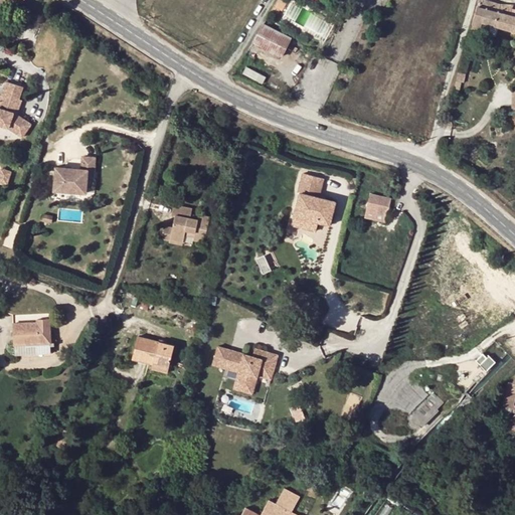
[(287,0),(279,0),(276,6),(281,9),(282,10),(287,0)]
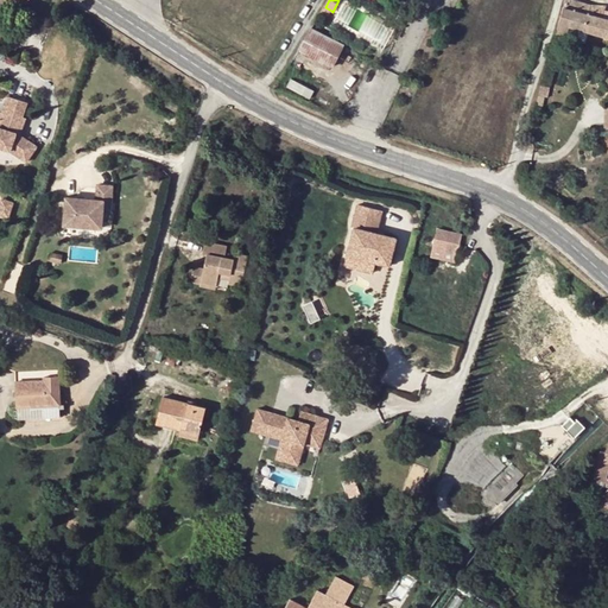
[(607,37),(607,20),(602,19),(603,13),(606,7),(591,6),(570,0),(565,0),(556,33),(567,36),(569,26),(607,38),(607,37)]
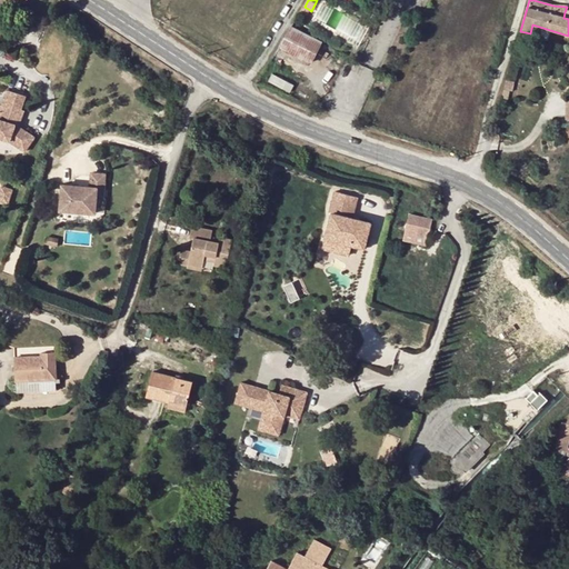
[(306,18),(310,10),(305,7),(303,7),(299,13),(306,18)]
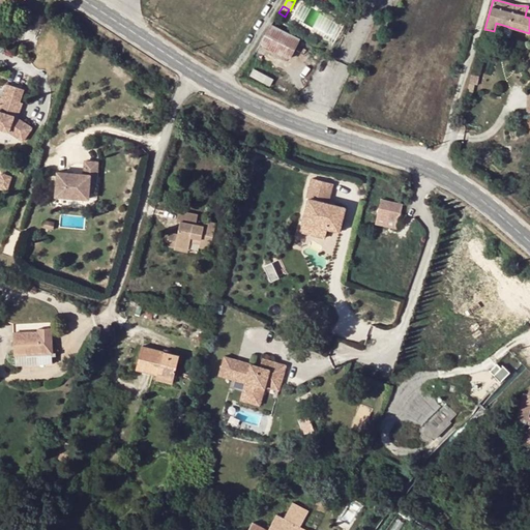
[(270,26),(260,43),(290,59),(299,40),(270,26)]
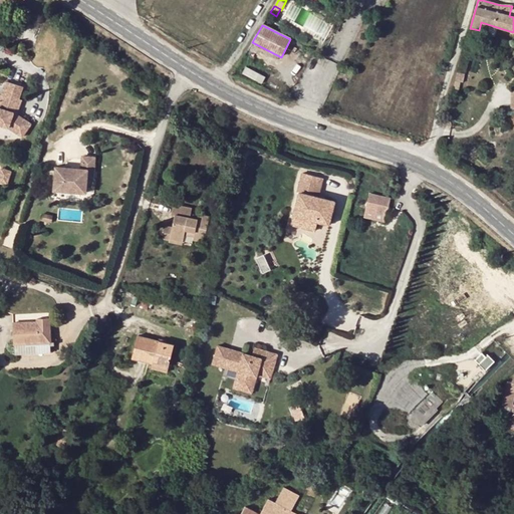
[(510,51),(504,49),(502,59),(508,60),(510,51)]
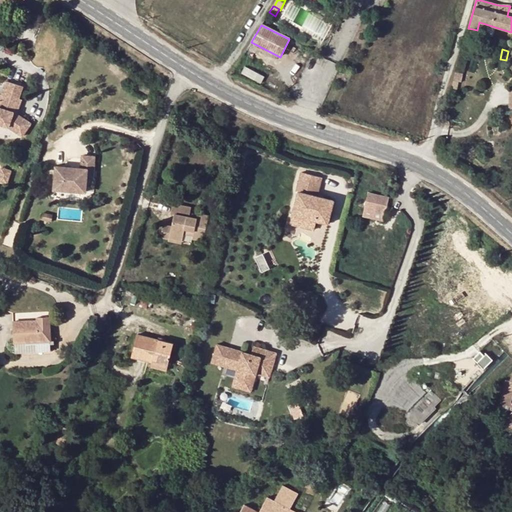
[(462,82),(463,73),(455,71),(455,72),(455,73),(453,81),(459,82),(462,82)]
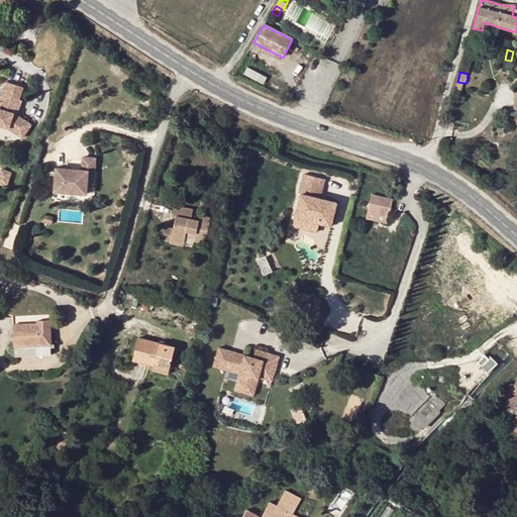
[(17,116),(14,114),(19,100),(23,88),(6,82),(0,100),(0,126),(8,129),(23,138),(31,125),(17,116)]
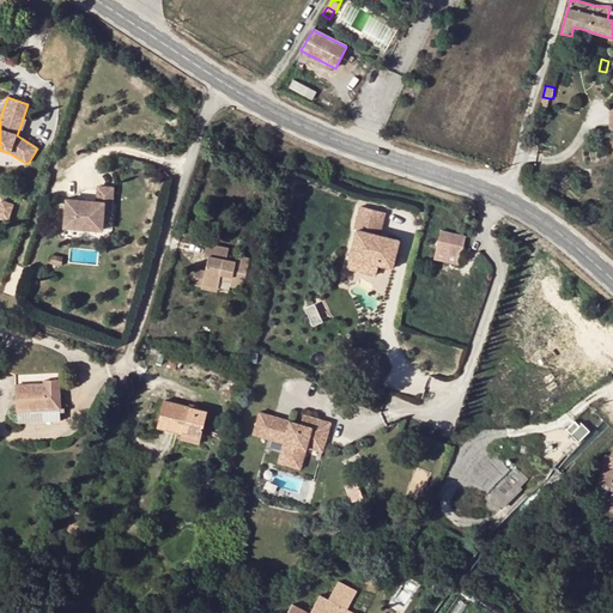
[(103,231),(104,213),(110,214),(111,214),(113,214),(113,213),(113,205),(114,189),(114,188),(98,187),(98,188),(97,202),(67,200),(65,228),(103,231)]
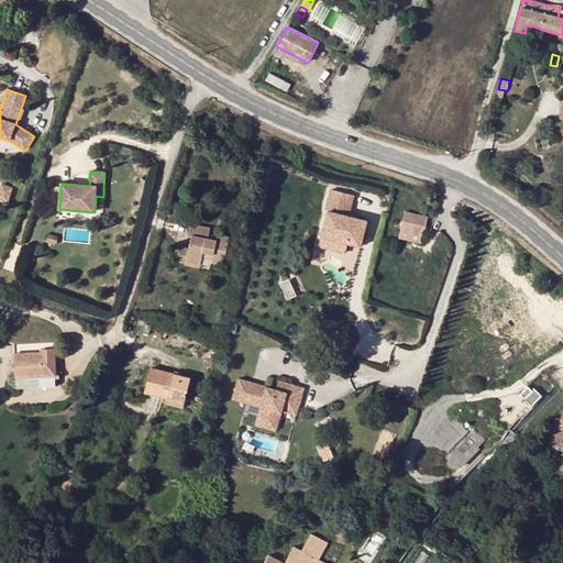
[(12,189),(1,186),(0,189),(0,199),(2,200),(4,196),(10,197),(12,189)]
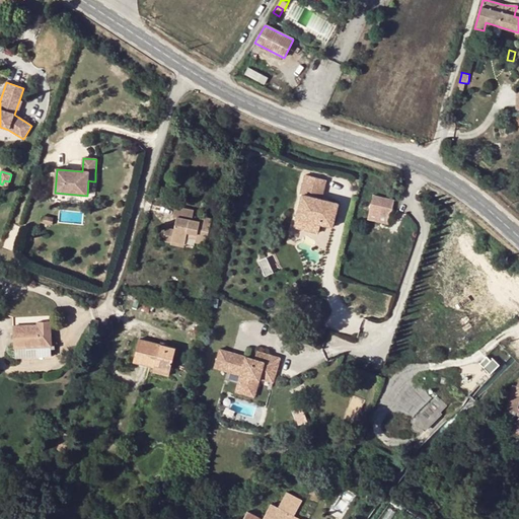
[(326,179),(305,174),(300,194),(302,194),(297,217),(320,223),(332,226),(339,203),(327,201),(325,206),(320,205),(322,199),(321,199),(326,179)]
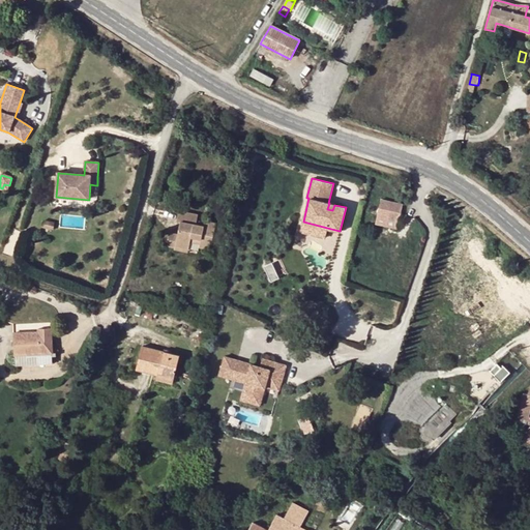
[(382,200),(378,215),(399,221),(403,205),(382,200)]
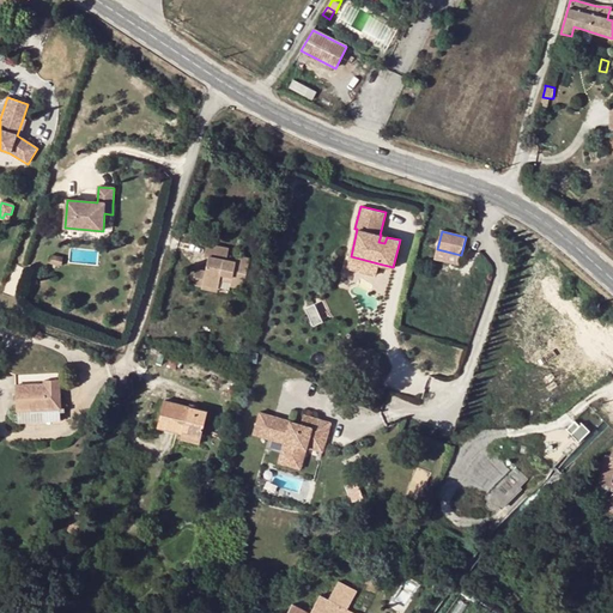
[(205,256),(208,256),(213,258),(212,267),(206,266),(205,272),(195,269),(193,284),(202,286),(205,286),(205,285),(219,287),(220,280),(231,283),(230,285),(243,289),(250,259),(236,256),(235,261),(226,260),(229,249),(207,244),(205,256)]
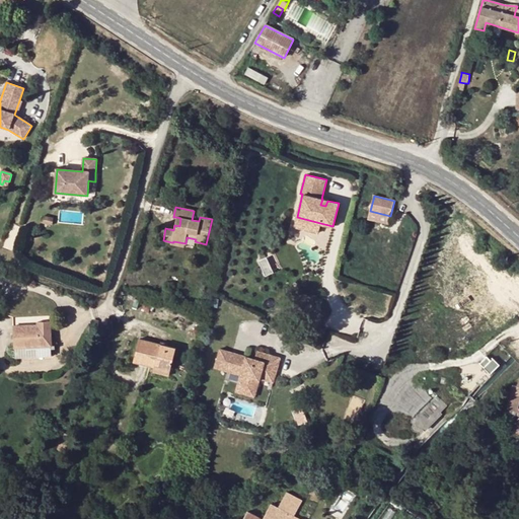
[(320,223),(297,217),(294,226),(318,233),(320,223)]
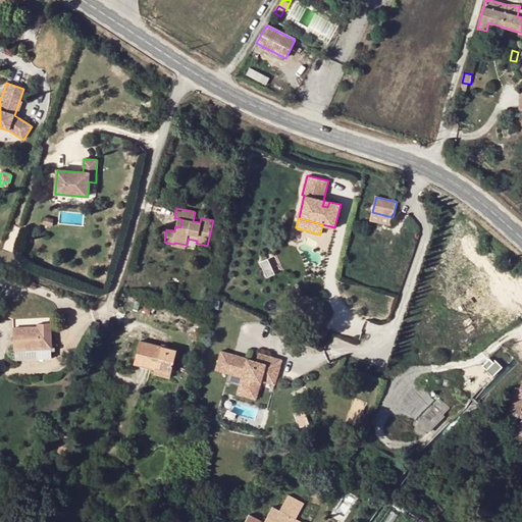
[(196,247),(196,243),(197,241),(188,239),(187,245),(196,247)]
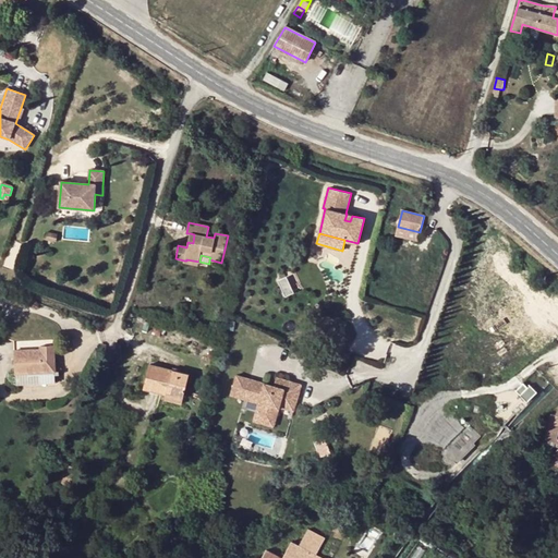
[(280,279),(288,295),(304,289),(296,271),(280,279)]
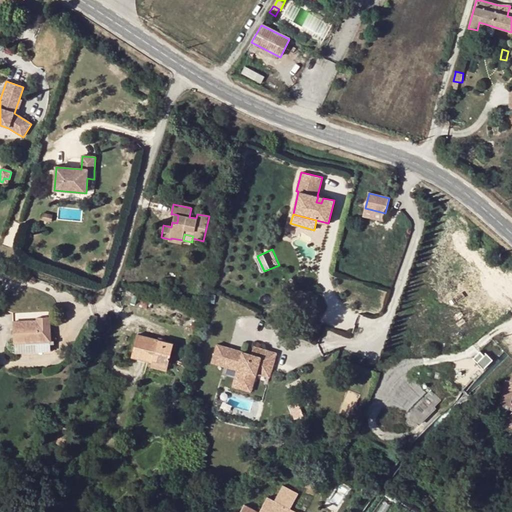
[(13,321),(15,343),(16,343),(16,352),(51,351),(51,341),(50,317),(37,318),(37,320),(13,321)]
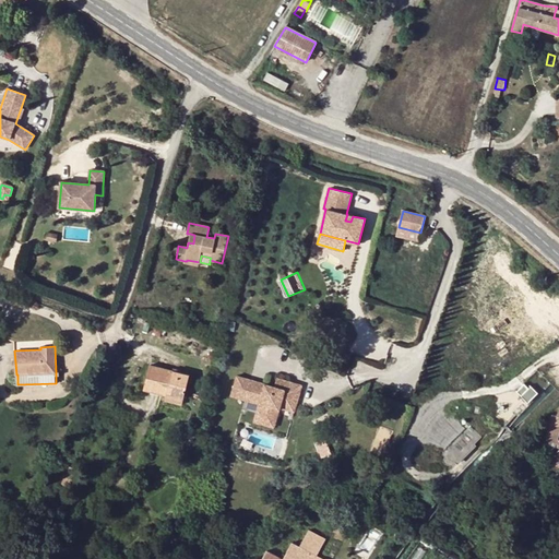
[(173,371),(150,366),(144,389),(166,395),(167,393),(183,397),(190,377),(178,373),(177,376),(173,375),(173,371)]
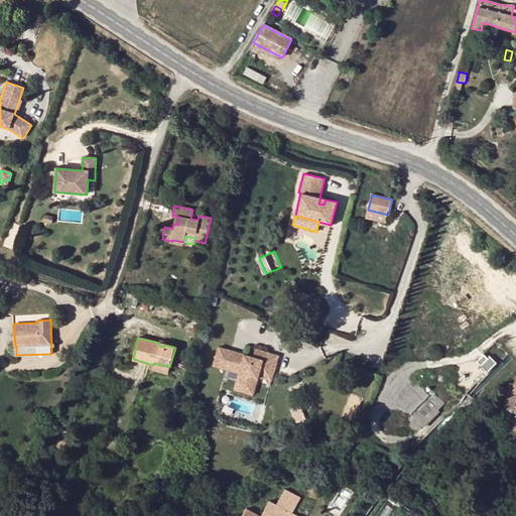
[(245,355),(219,347),(213,366),(239,373),(237,382),(255,387),(258,376),(271,380),(278,356),(255,349),(253,357),(252,360),(244,357),(245,355)]
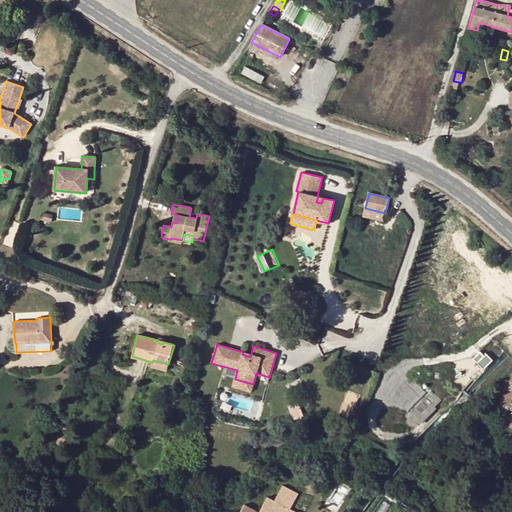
[(484,369),(493,360),(487,354),(485,356),(481,352),(474,359),(484,369)]
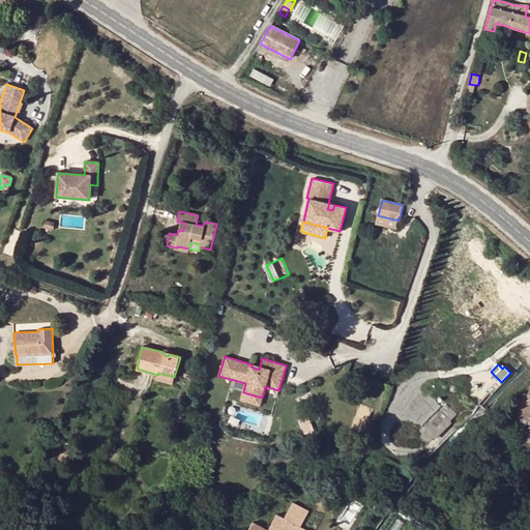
[(174,377),(158,373),(157,375),(156,379),(173,384),(174,377)]
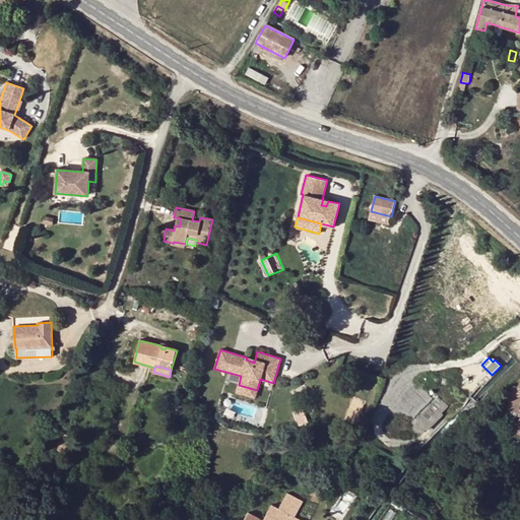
[(257,390),(239,385),(236,392),(255,397),(257,390)]
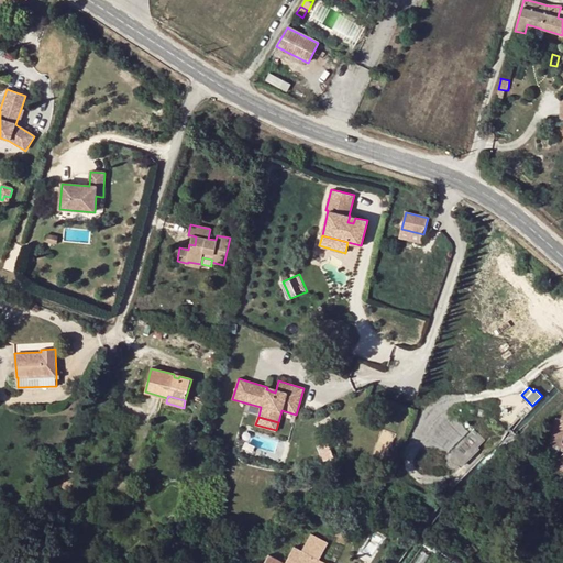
[(562,445),(562,439),(562,428),(554,426),(550,442),(562,445)]
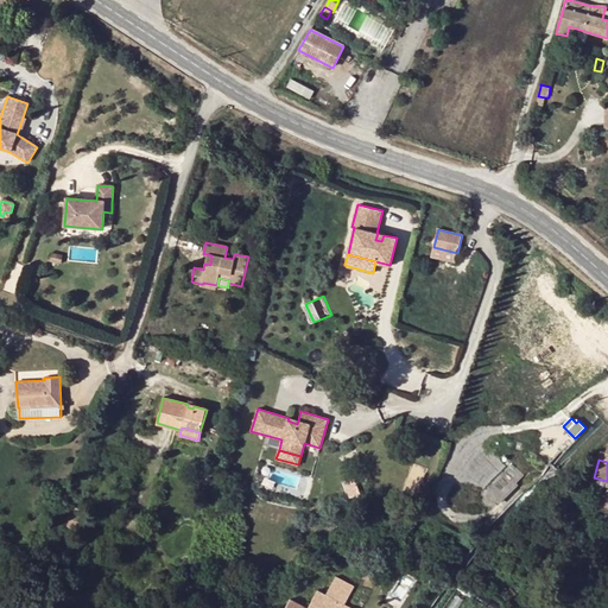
[(518,486),(517,483),(524,476),(512,463),(481,493),(480,500),(482,504),(483,506),(488,507),(492,507),(495,504),(498,506),(518,486)]
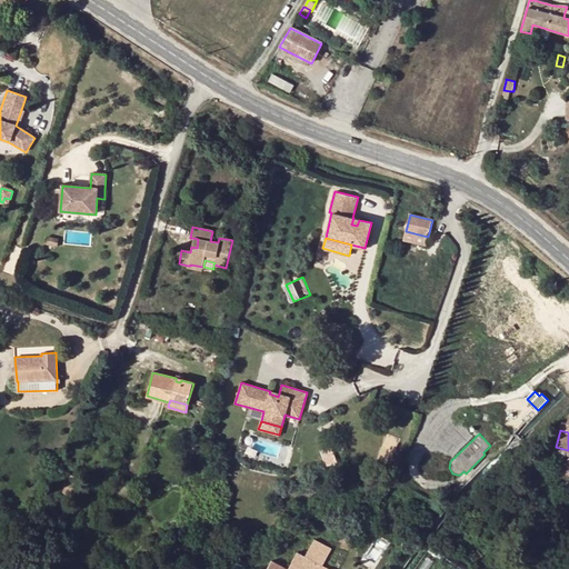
[(45,542),(49,531),(42,527),(37,539),(45,542)]
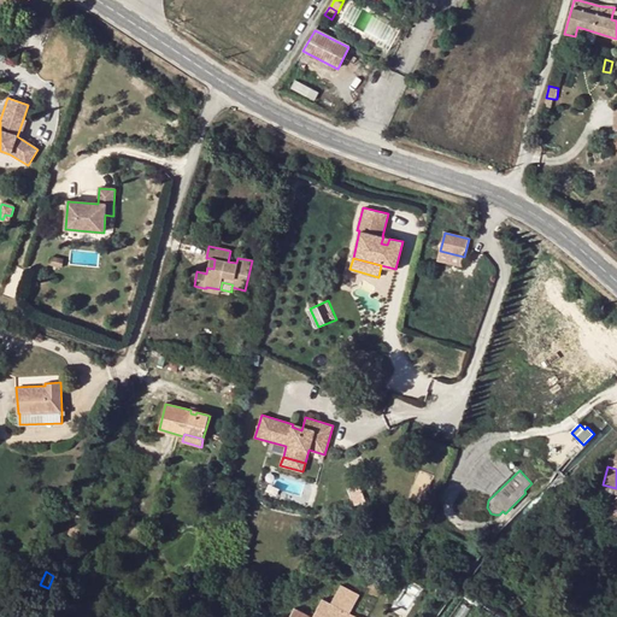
[(362,616),(352,611),(362,593),(344,583),(334,601),(325,598),(316,616),(298,606),(291,616),(362,616)]
